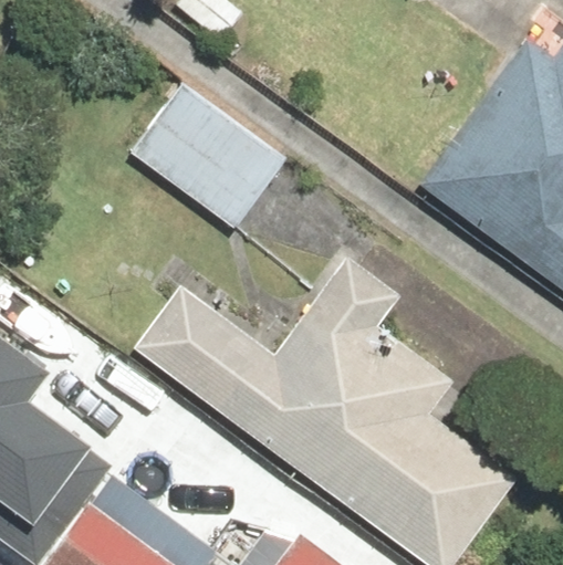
[(260,12),(243,0),(193,0),(177,23),(227,59),(260,12)]
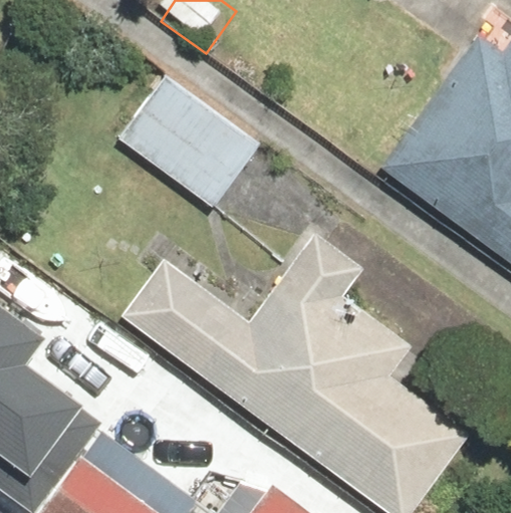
[(510,17),(497,7),(381,170),(510,262),(510,17)]
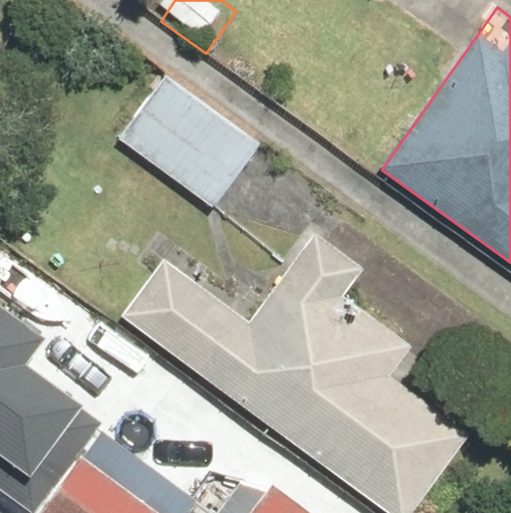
[(165,72),(116,140),(214,209),(262,143),(165,72)]
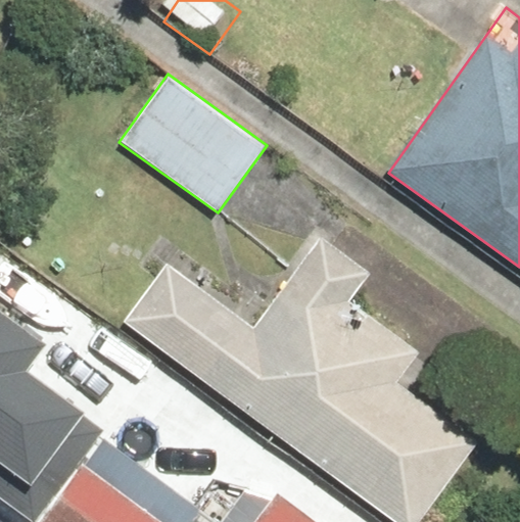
[(167,267),(125,322),(391,521),(419,521),(482,439),(419,391),(435,371),(344,302),(369,271),(321,235),(250,329),(167,267)]
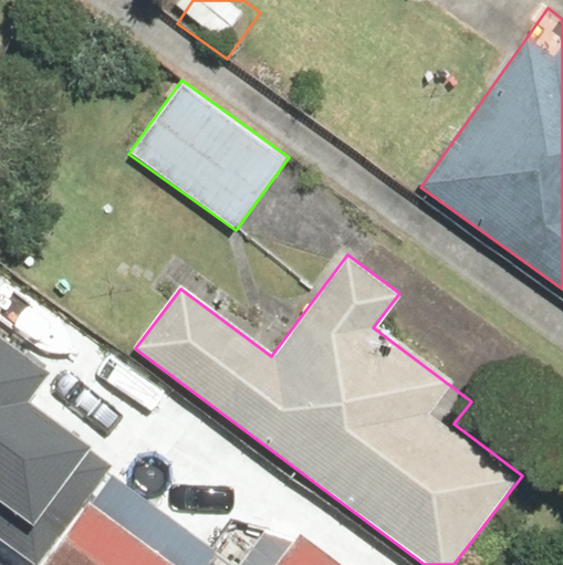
[(0,542),(32,564),(112,447),(25,388),(47,357),(0,325),(0,542)]
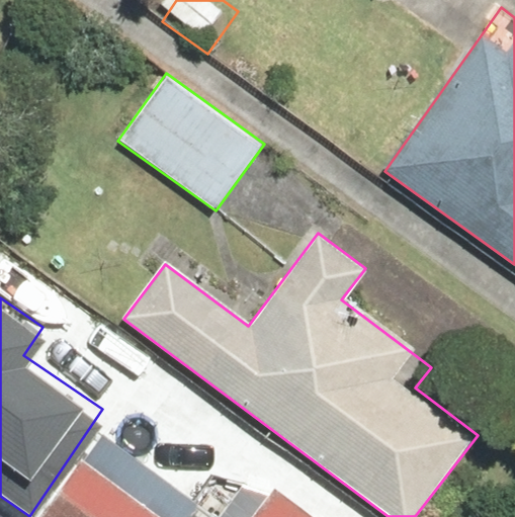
[(165,516),(77,453),(31,516),(316,516),(272,486),(249,516),(165,516)]
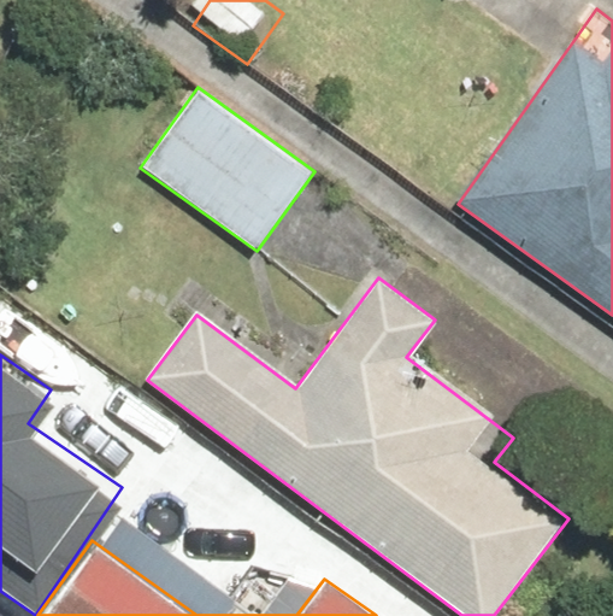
All buildings are outlined.
